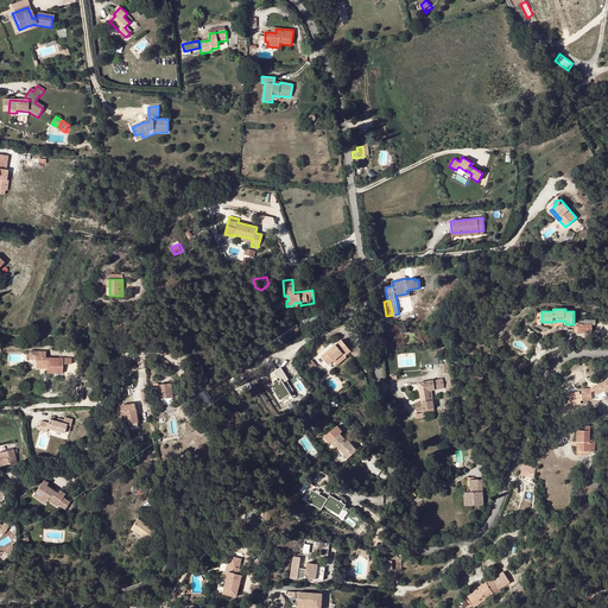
[(352,350),(342,340),(322,358),(330,366),(343,354),(346,356),(352,350)]
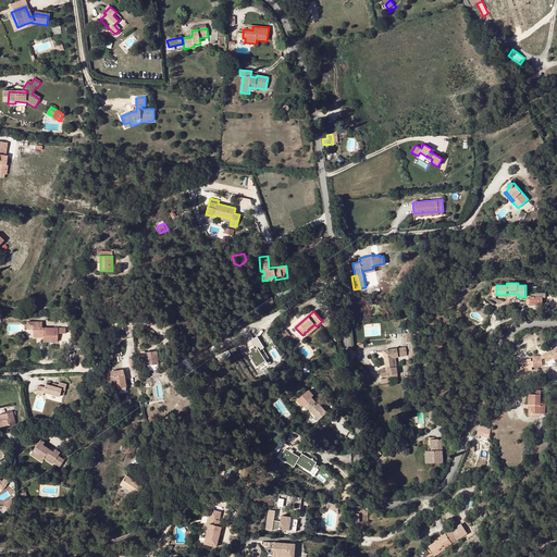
[(45,327),(45,334),(42,334),(42,342),(45,342),(48,342),(58,342),(58,327),(45,327)]
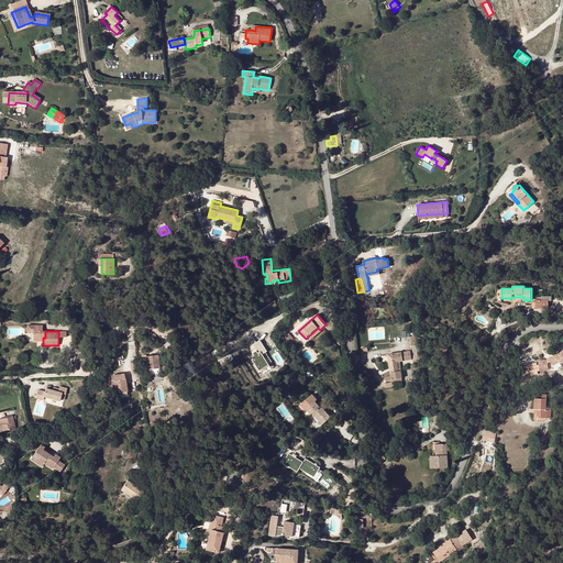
[(263,354),(267,352),(262,340),(253,344),(257,352),(261,350),(263,354)]
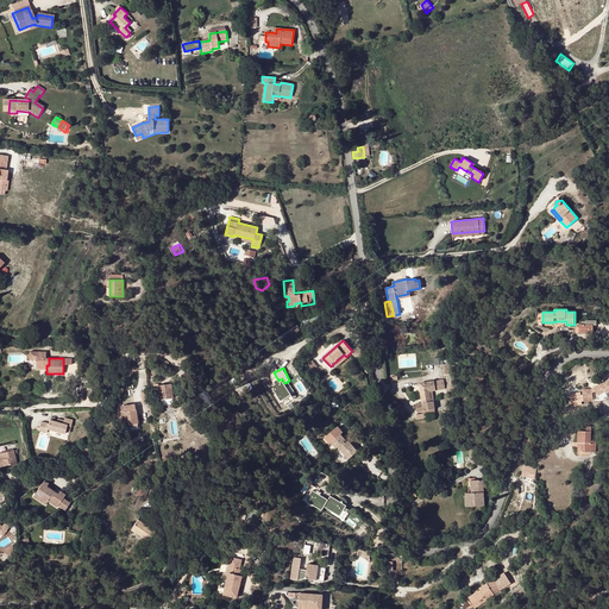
[(422,400),(431,399),(431,391),(433,391),(446,389),(445,380),(420,383),(422,400)]
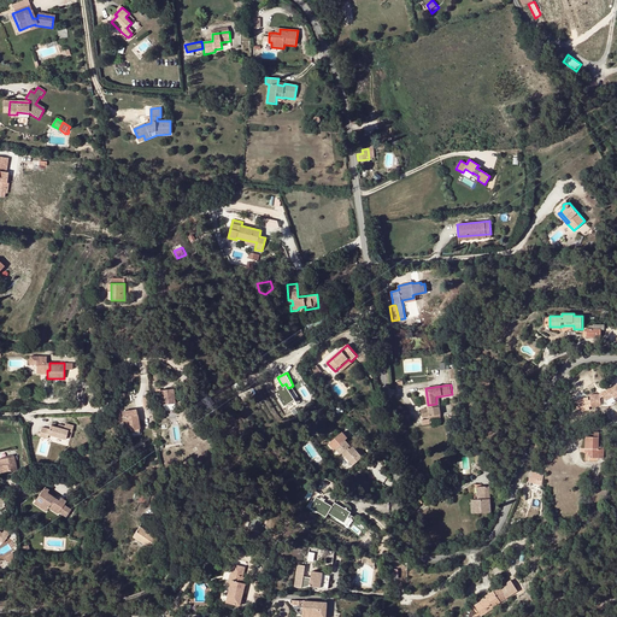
[(162,404),(164,404),(175,403),(174,388),(157,389),(158,397),(162,397),(162,404)]
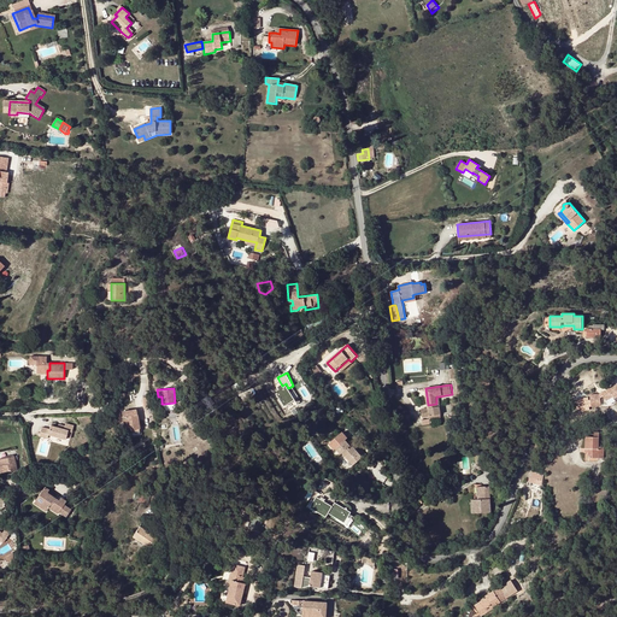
[(592,405),(601,404),(600,393),(591,394),(592,405)]
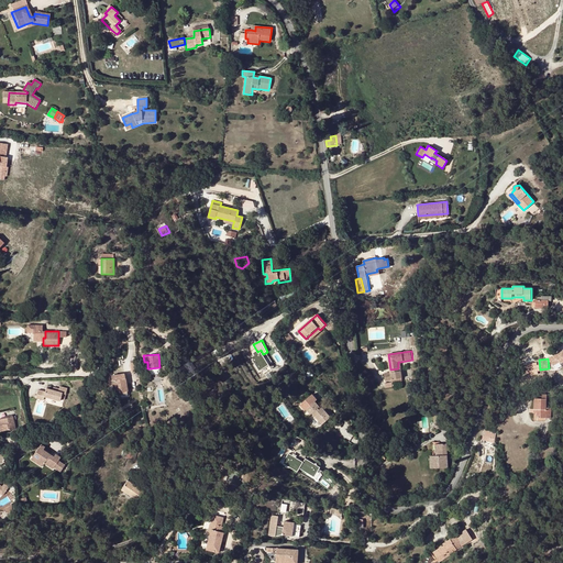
[(386,381),(403,378),(401,371),(399,371),(398,368),(390,370),(390,372),(385,373),(386,381)]
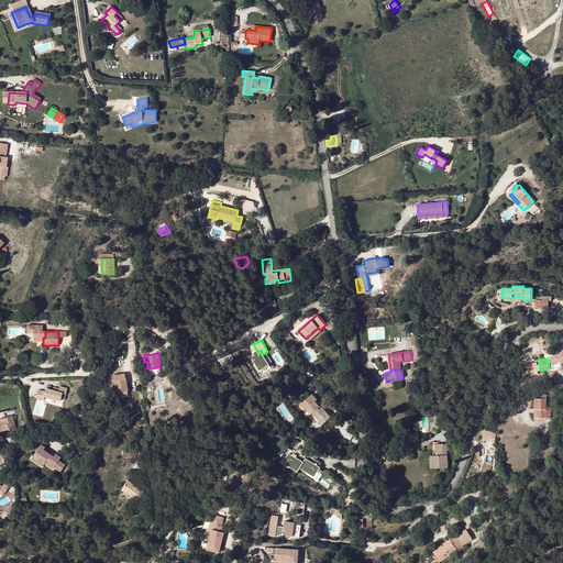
[(128,390),(124,374),(111,376),(114,393),(120,392),(128,390)]
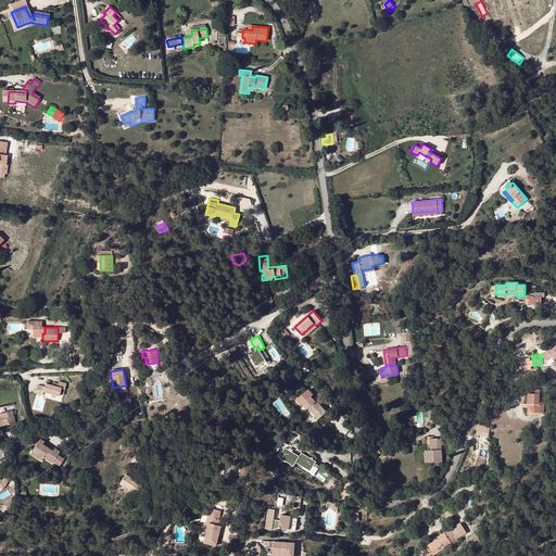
[(59,384),(58,387),(52,386),(46,384),(45,388),(45,392),(60,396),(61,394),(62,388),(65,389),(66,383),(60,381),(59,384)]
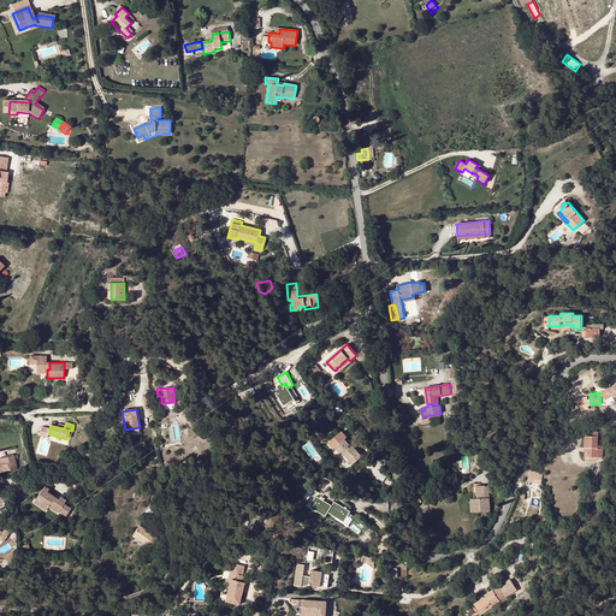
[(598,446),(598,437),(585,437),(585,448),(588,448),(588,451),(588,457),(603,457),(603,446),(598,446)]
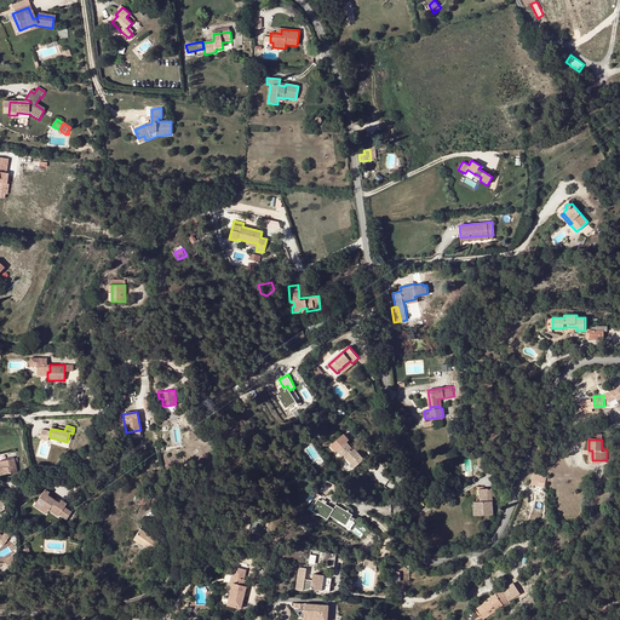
[(362,464),(367,460),(361,453),(361,452),(360,453),(355,448),(354,449),(351,451),(350,449),(351,448),(348,443),(338,451),(343,457),(344,455),(345,457),(354,468),(361,461),(362,464)]
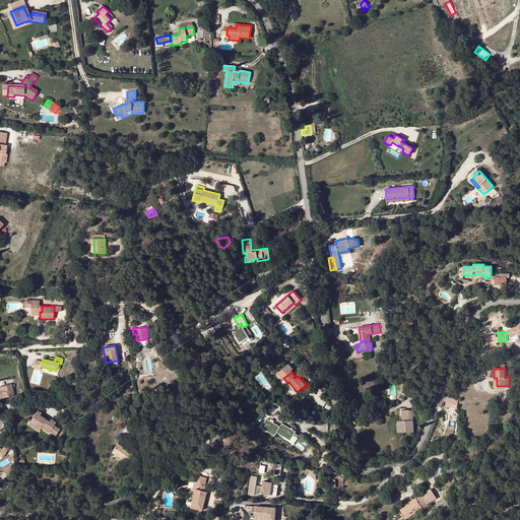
[(0,398),(15,396),(12,384),(1,387),(2,392),(0,392),(0,398)]
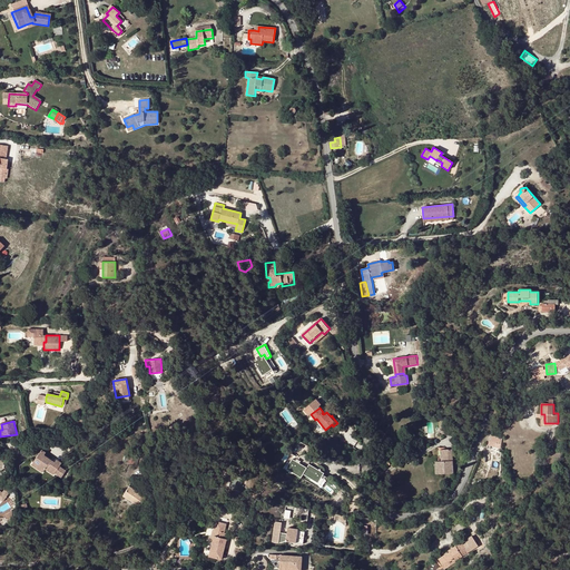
[(495,446),(501,449),(502,439),(491,434),(491,441),(490,441),(488,449),(494,451),(495,446)]
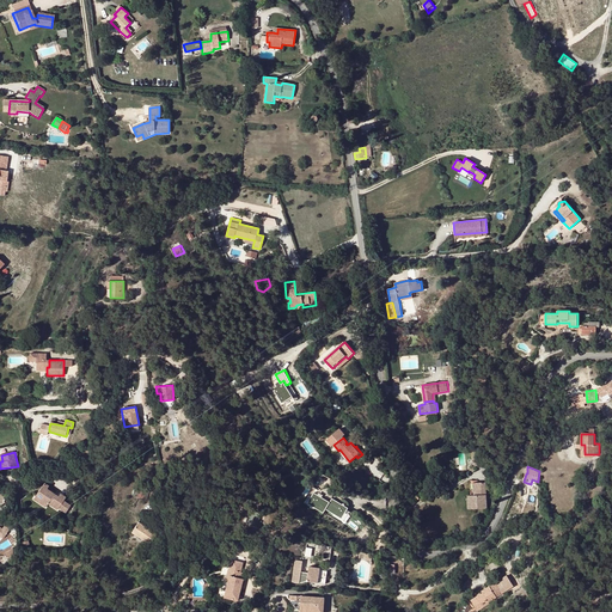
[(46,483),(36,495),(42,499),(40,503),(47,507),(49,503),(59,509),(59,508),(66,513),(72,506),(63,501),(66,497),(61,494),(60,496),(53,493),(53,494),(48,491),(49,489),(48,488),(49,485),(46,483)]
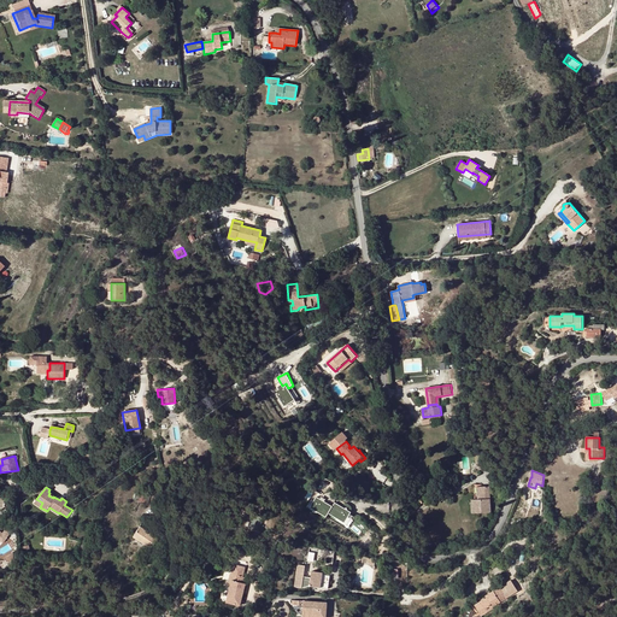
[(316,495),(309,507),(327,517),(329,513),(346,523),(352,511),(335,503),(334,506),(316,495)]
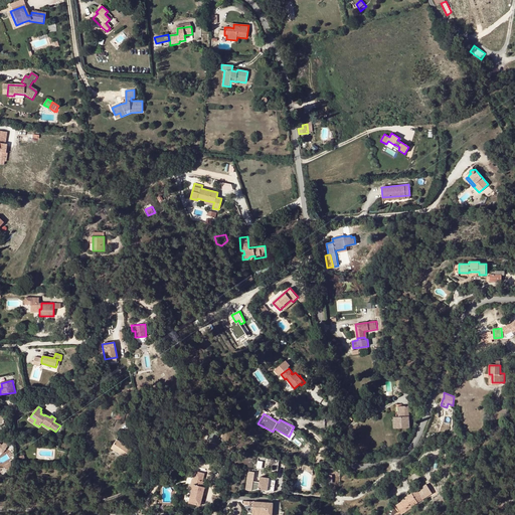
[(394,416),(394,427),(409,427),(409,419),(407,419),(407,416),(401,416),(398,416),(394,416)]
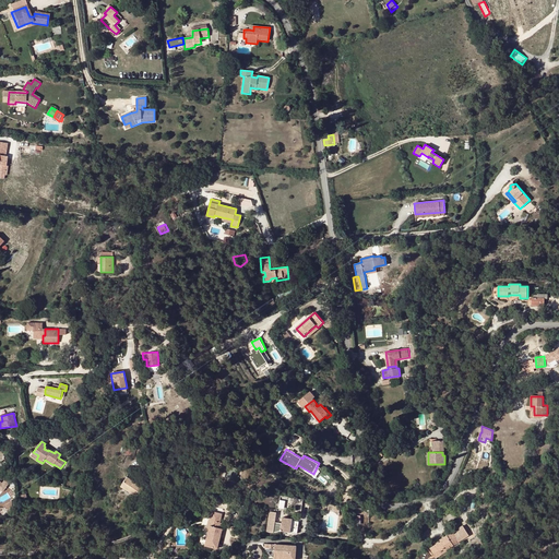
[(230,478),(235,476),(234,472),(237,471),(235,466),(232,466),(232,465),(226,467),(230,478)]
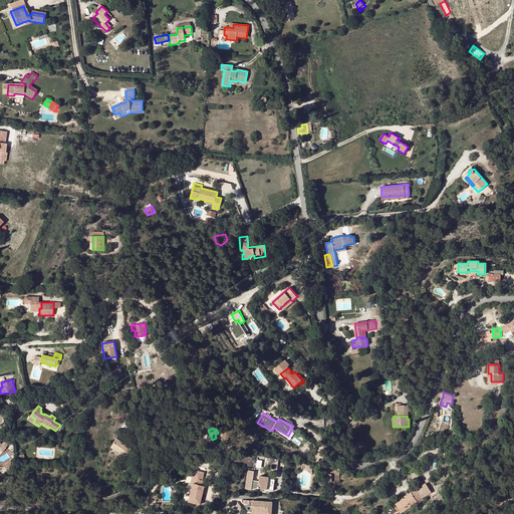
[(125,457),(132,448),(116,438),(110,447),(125,457)]
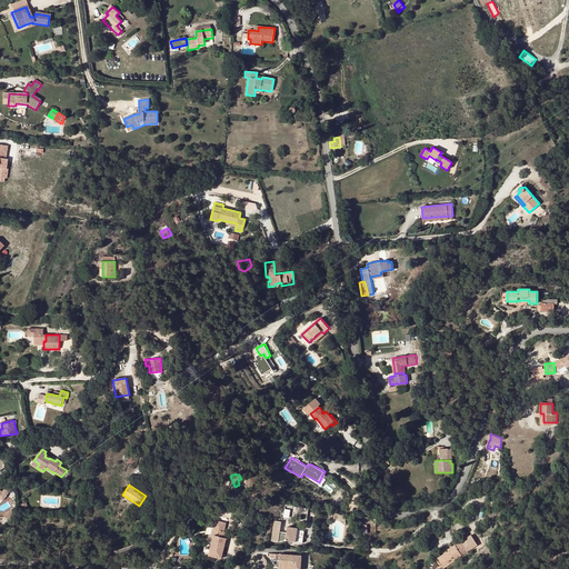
[(0,499),(3,501),(7,497),(6,496),(9,491),(5,488),(1,492),(0,491),(0,499)]
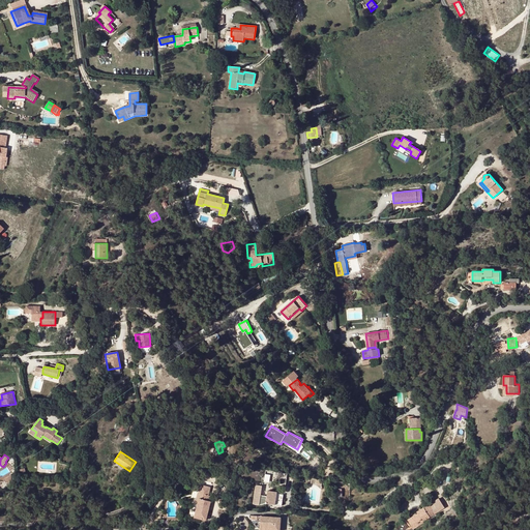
[(199,501),(196,500),(195,500),(194,504),(197,505),(197,508),(208,511),(210,501),(208,501),(209,495),(208,495),(210,487),(201,484),(199,493),(198,493),(197,498),(199,498),(199,501)]
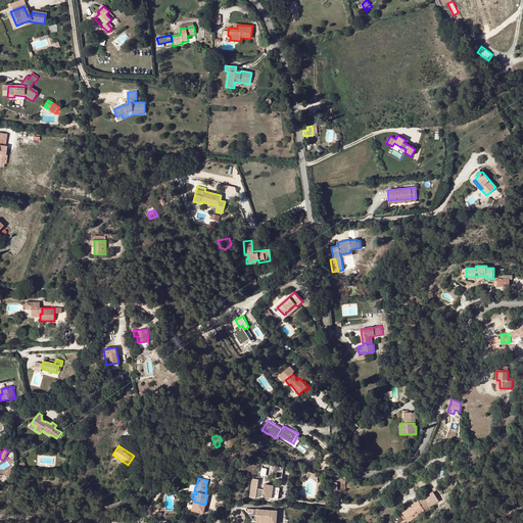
[(258,479),(251,479),(249,497),(256,498),(256,491),(257,488),(258,479)]
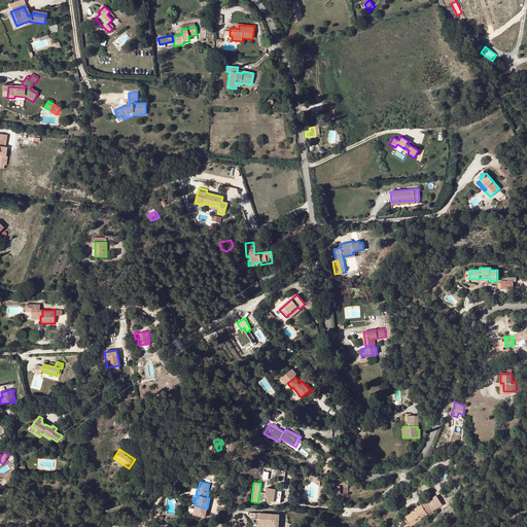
[(267,488),(266,493),(265,498),(265,500),(274,501),(275,491),(276,489),(267,488)]
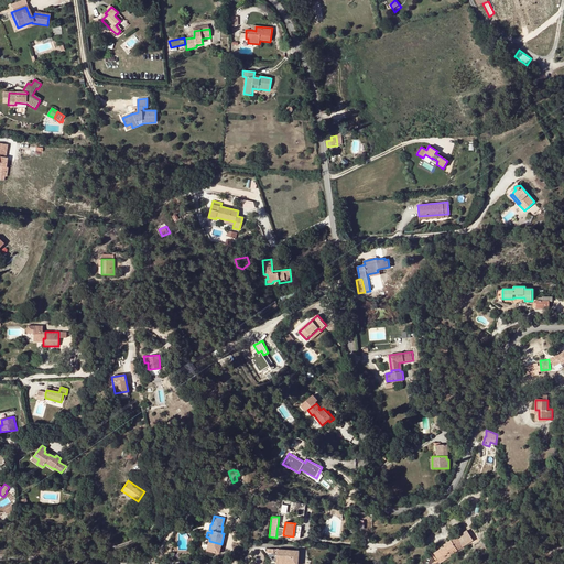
[(179,530),(179,550),(187,550),(187,530),(179,530)]
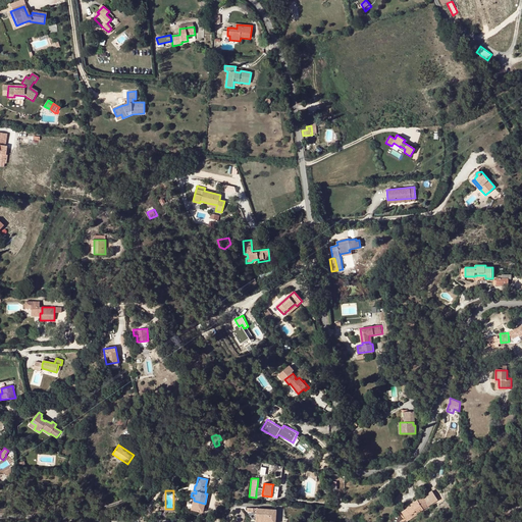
[(402,512),(407,520),(408,521),(418,515),(417,513),(431,505),(431,506),(437,503),(431,492),(425,496),(427,499),(425,500),(423,497),(411,505),(412,506),(402,512)]
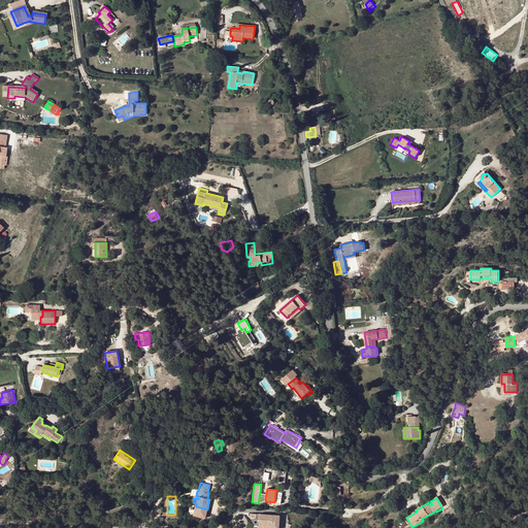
[(260,514),(259,527),(279,527),(282,515),(260,514)]
